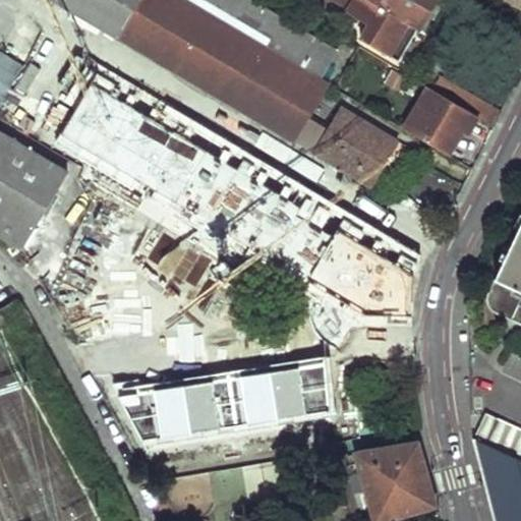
[(121,38),(296,139),(317,105),(329,85),(300,68),(316,39),(250,0),(96,0),(94,3),(129,24),(121,38)]
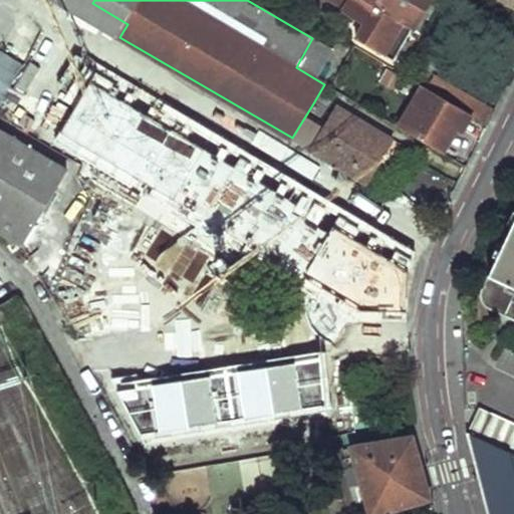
[(366,23),(357,39),(396,61),(415,29),(365,0),(342,0),(339,7),(366,23)]
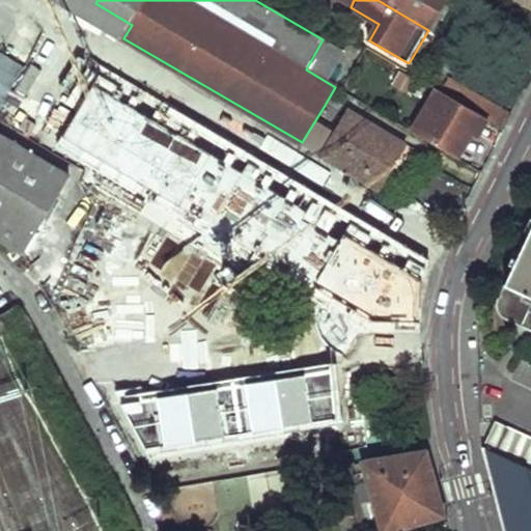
[(378,0),(428,30),(446,0),(453,0),(476,14),(480,6),(470,0),(378,0)]
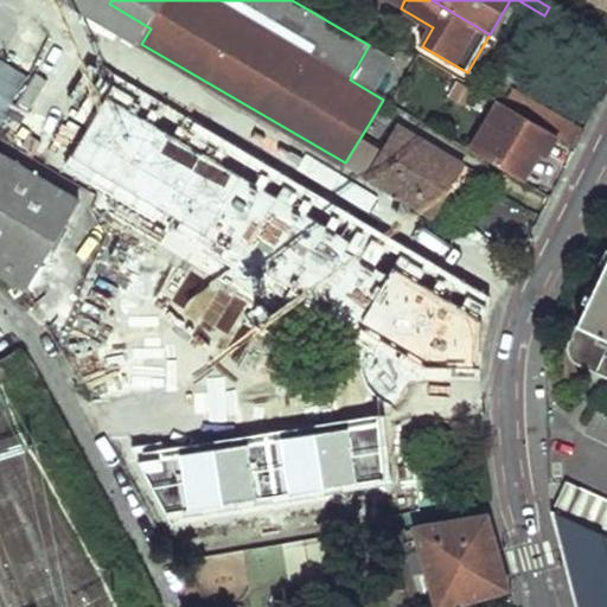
[(151,29),(109,4),(100,20),(141,44),(151,29)]
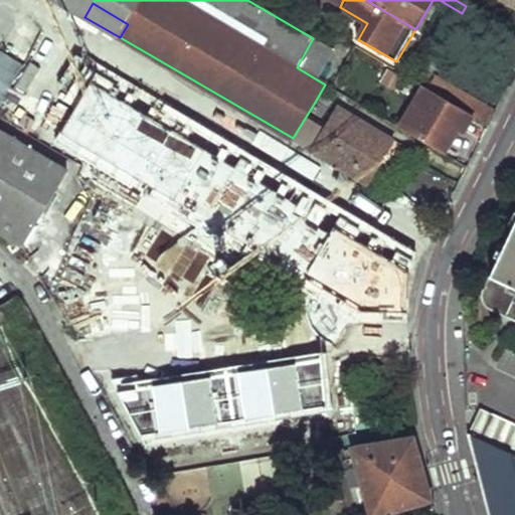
[(0,108),(290,271),(331,197),(21,23),(0,60),(0,108)]
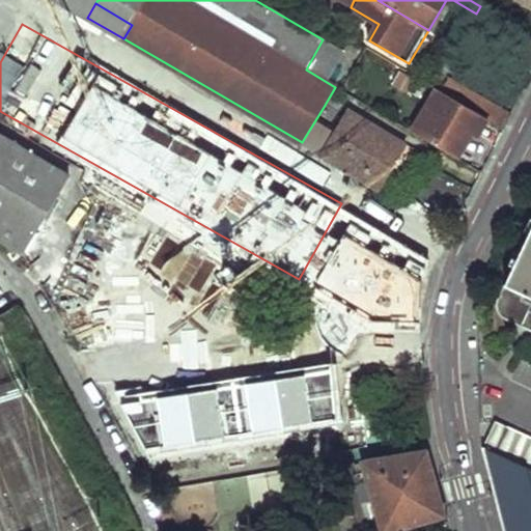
[(352,24),(344,34),(353,39),(358,29),(352,24)]
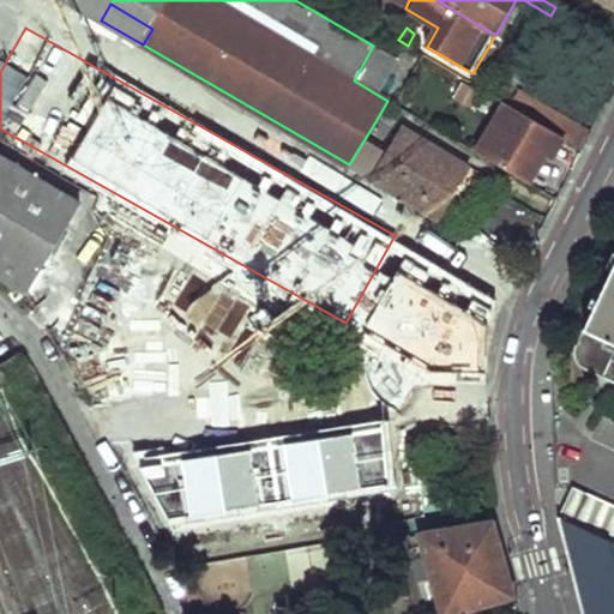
[(513,108),(561,136),(583,148),(590,133),(566,119),(564,121),(519,96),(513,108)]
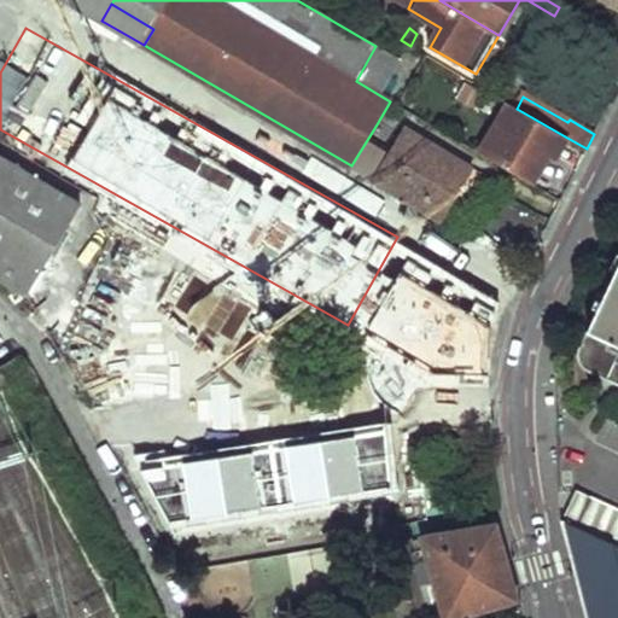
[(508,103),(479,153),(529,184),(544,156),(552,161),(565,136),(517,109),(508,103)]
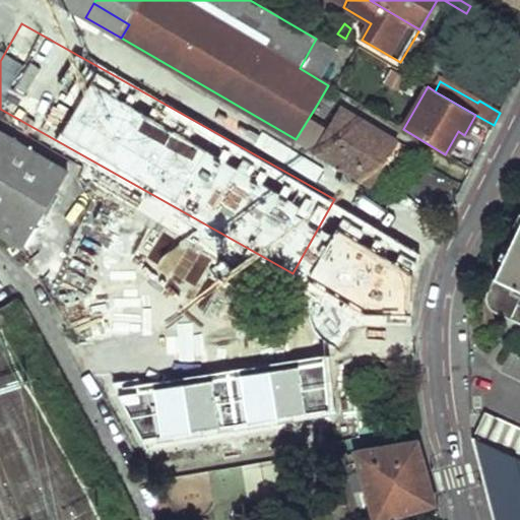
[(341,108),(348,112),(354,102),(335,90),(325,109),(317,105),(296,139),(316,153),(341,108)]
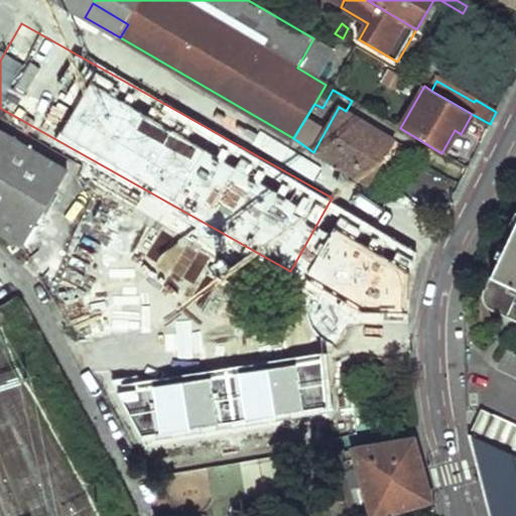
[(343,170),(366,183),(393,138),(346,111),(339,107),(313,152),(343,170)]
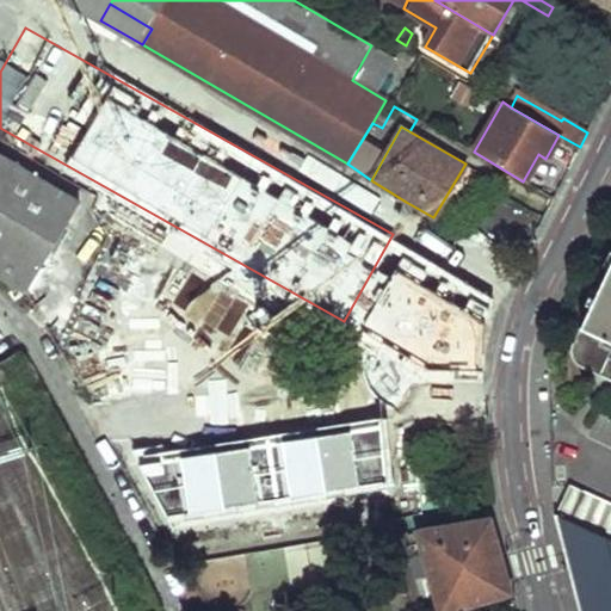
[(0,181),(14,160),(0,150),(0,181)]
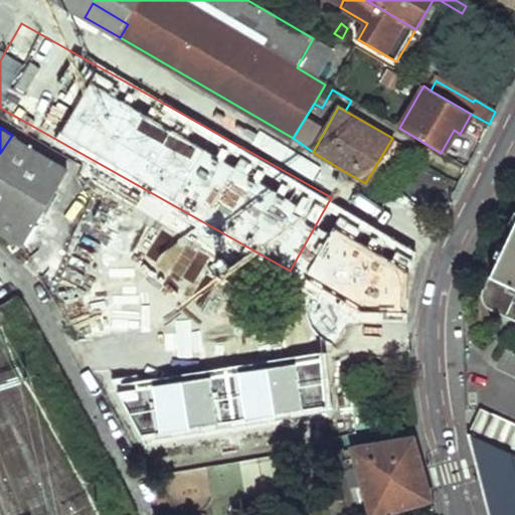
[(12,135),(0,153),(0,233),(21,246),(68,169),(12,135)]
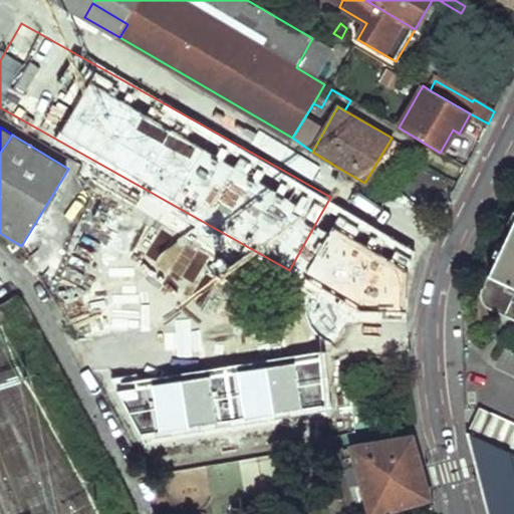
[(513,221),(481,291),(480,294),(479,298),(482,306),(513,322),(513,321),(513,221)]
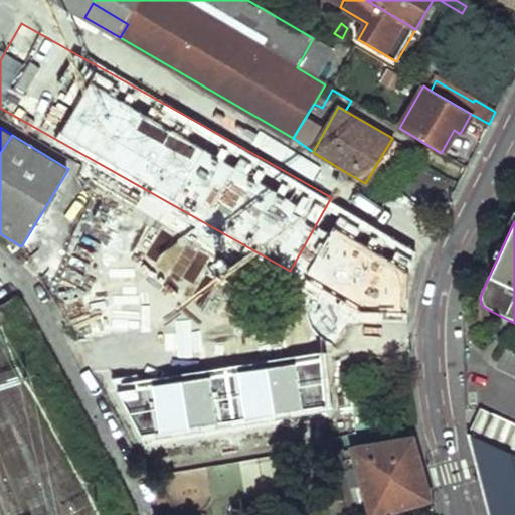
[(43,238),(49,296),(88,292),(87,282),(149,275),(144,227),(43,238)]
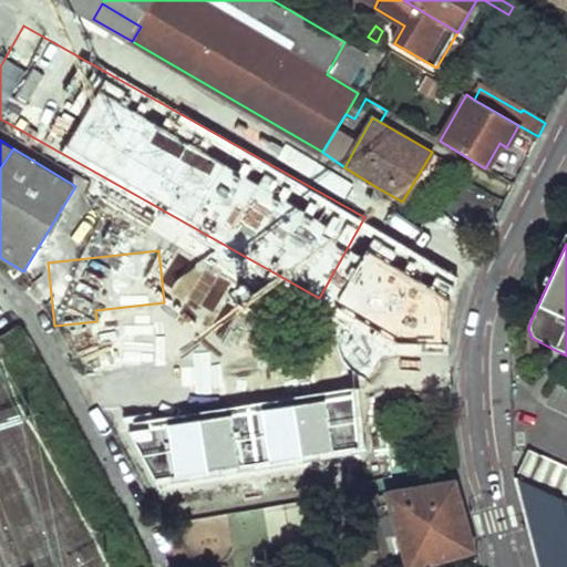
[(110,366),(100,312),(72,318),(82,371),(110,366)]
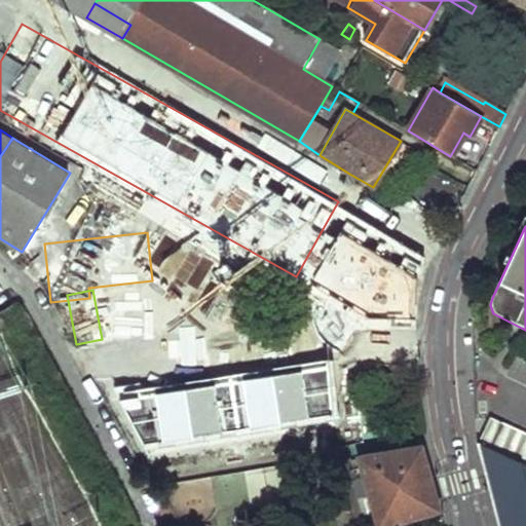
[(478,443),(525,464),(525,434),(489,417),(478,443)]
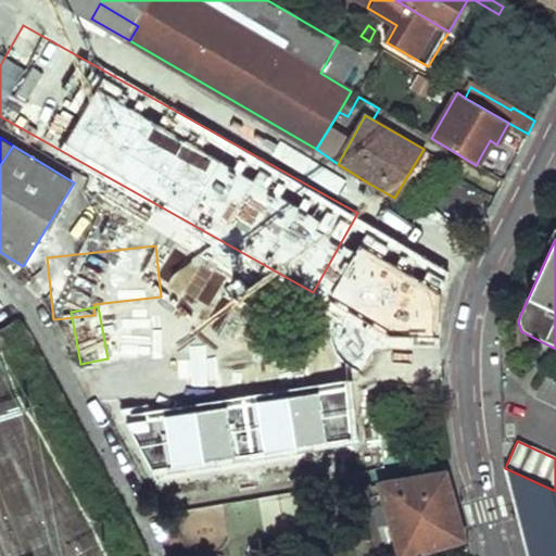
[(555,555),(555,491),(505,468),(528,555),(555,555)]
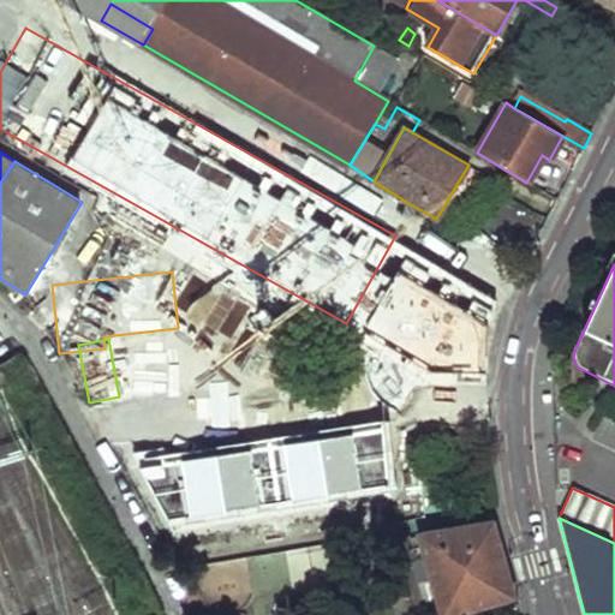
[(421,538),(445,614),(451,614),(513,596),(493,526),(421,538)]
